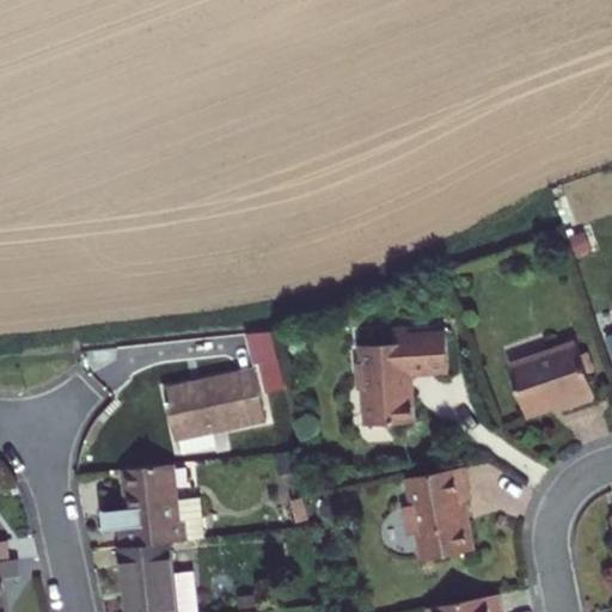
[(280,369),(270,329),(246,332),(254,363),(256,362),(259,374),(280,369)]
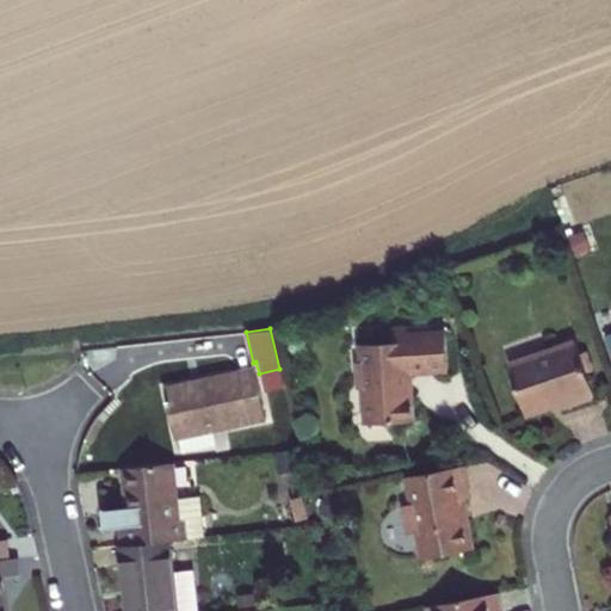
[(393,347),(358,351),(359,368),(351,369),(353,394),(360,394),(364,431),(414,426),(409,378),(448,375),(444,338),(408,341),(408,331),(392,333),(393,347)]
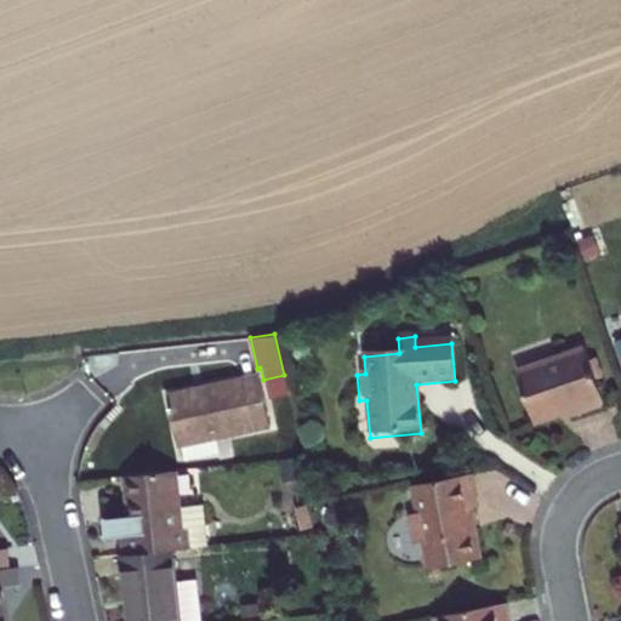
[(527,421),(564,409),(567,417),(598,406),(579,346),(508,369),(527,421)]
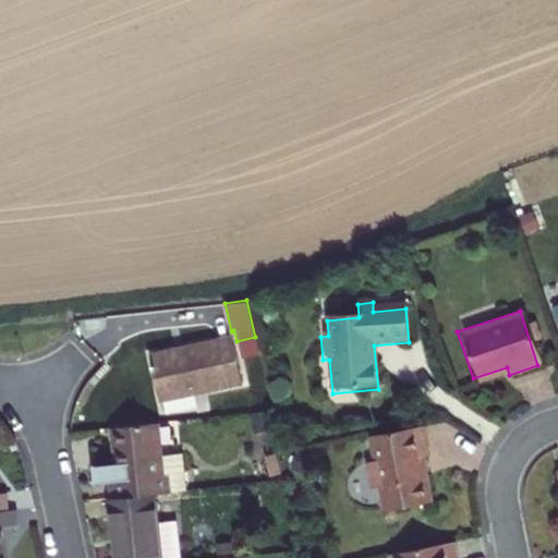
[(231,335),(149,353),(164,417),(201,409),(197,392),(242,383),(231,335)]
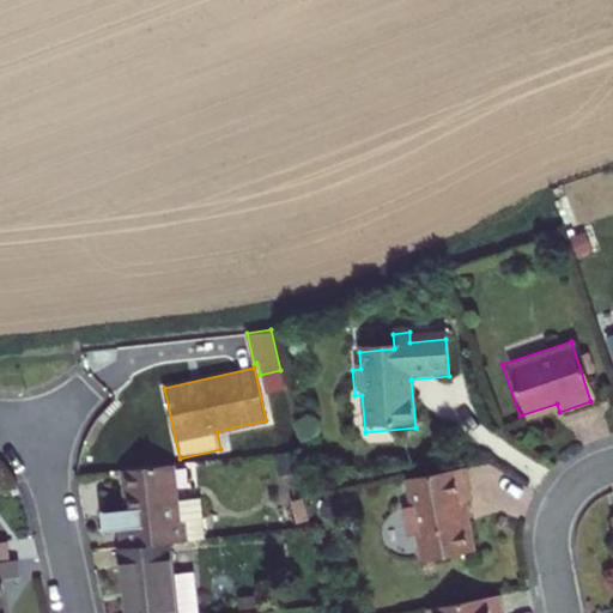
[(402,542),(411,541),(417,565),(471,554),(462,508),(469,505),(461,471),(400,484),(405,510),(396,511),(402,542)]
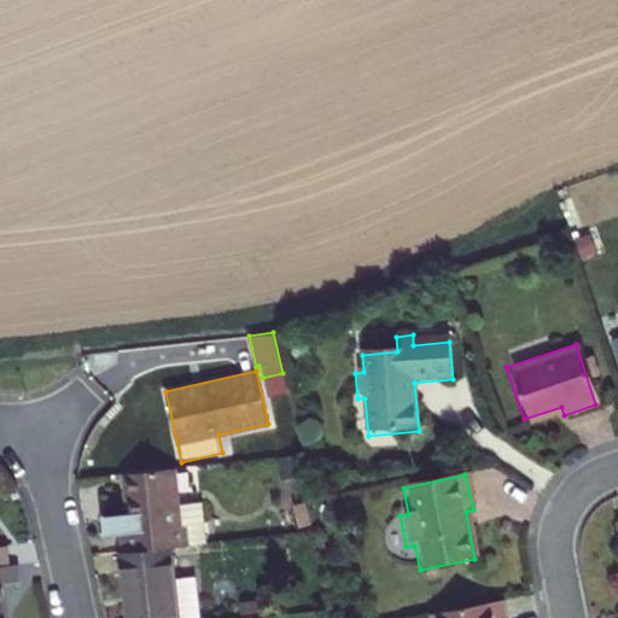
[(170,476),(121,482),(126,523),(128,535),(118,537),(120,546),(122,564),(174,557),(203,553),(198,511),(175,514),(170,476)]
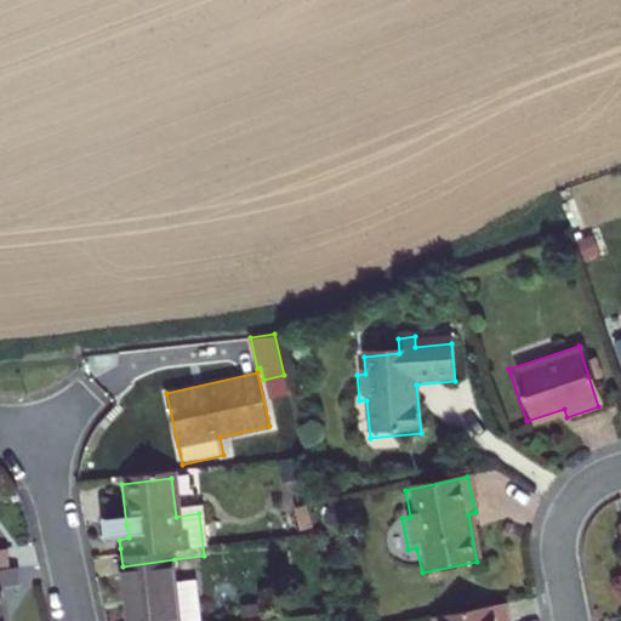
[(107,550),(120,548),(119,540),(129,537),(126,525),(103,529),(107,550)]
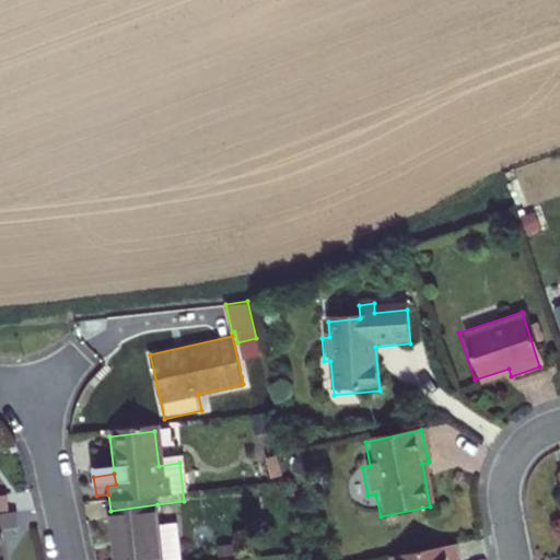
[(111,511),(117,559),(164,559),(161,532),(158,504),(111,511)]
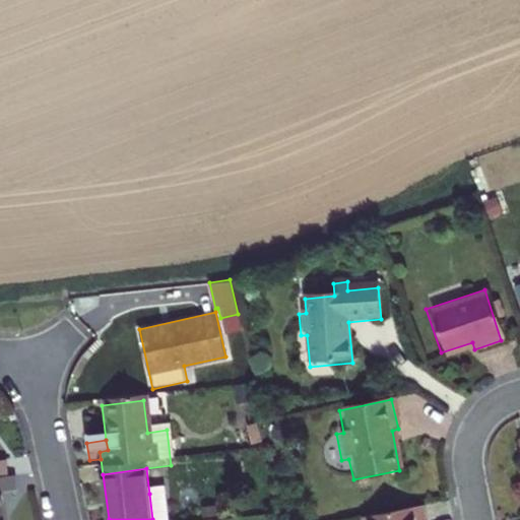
[(2,485),(0,485),(0,519),(9,519),(7,503),(13,502),(10,484),(2,485)]
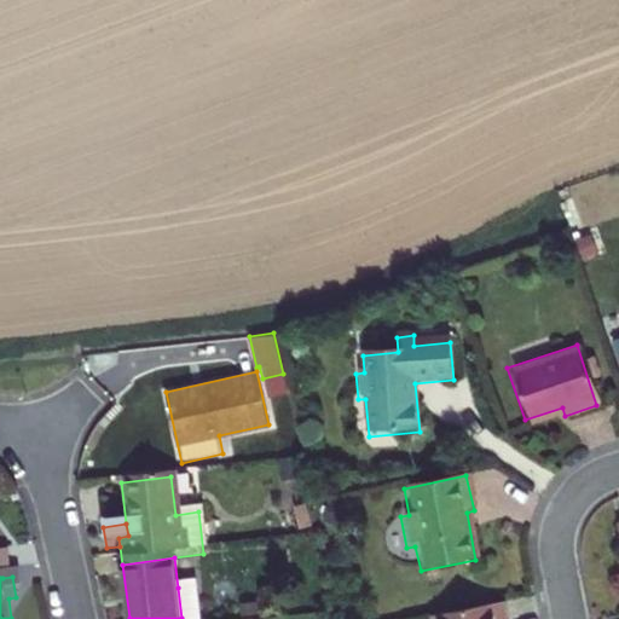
[(178,588),(181,618),(202,618),(197,585),(178,588)]
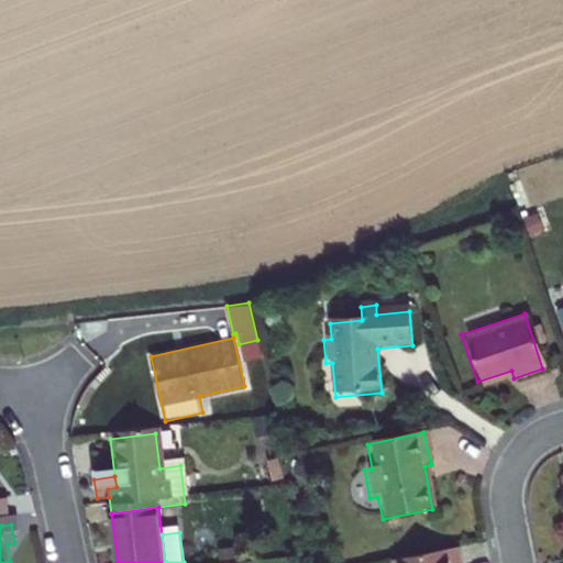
[(461,562),(457,549),(392,562),(390,562),(461,562)]
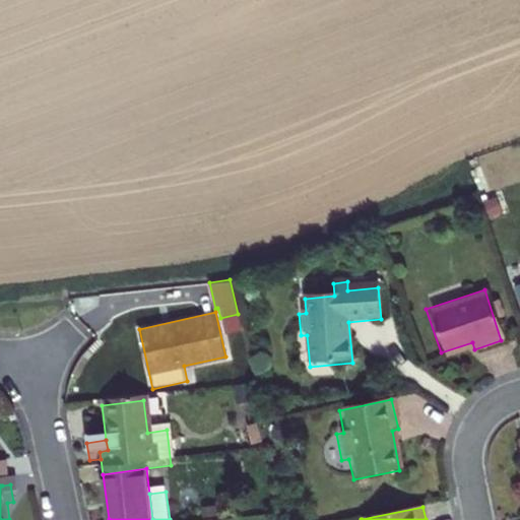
All buildings are outlined.
